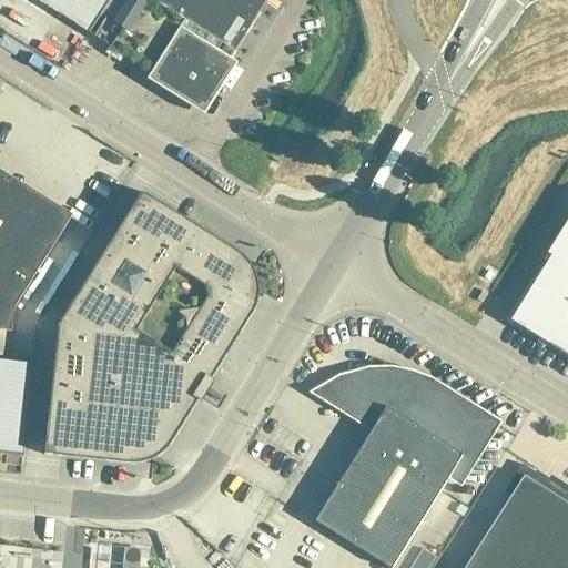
[(34,0),(85,32),(105,0),(34,0)]
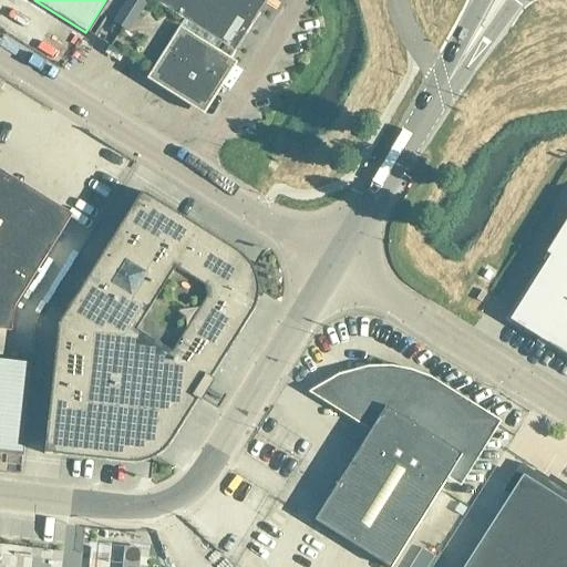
[(105,0),(85,32),(150,72),(145,79),(203,115),(236,62),(229,59),(260,9),(258,0),(105,0)]
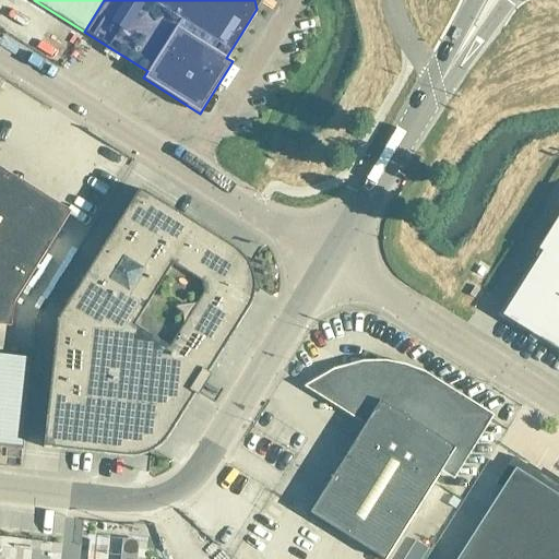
[(275,162),(268,156),(262,164),(270,169),(275,162)]
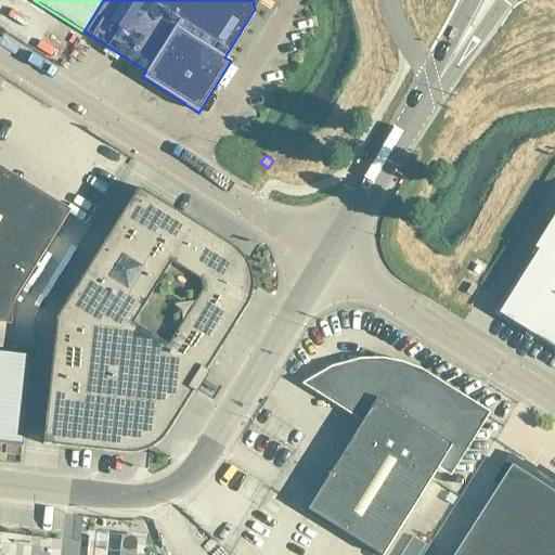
[(138,188),(88,267),(219,349),(246,306),(250,296),(252,285),(250,273),(247,263),(241,254),(232,246),(138,188)]
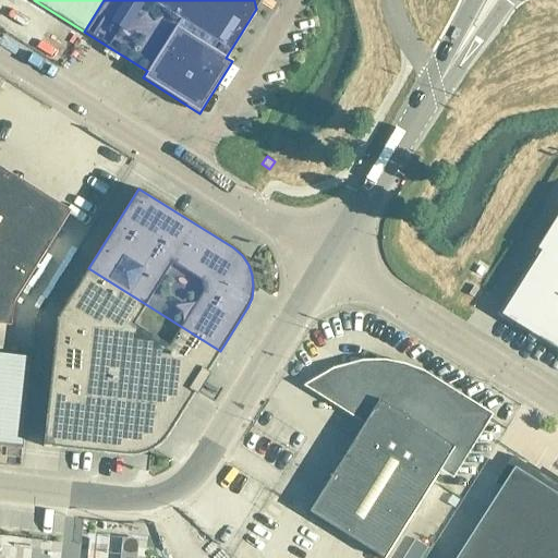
[(0,192),(0,324),(11,326),(12,303),(59,229),(0,192)]
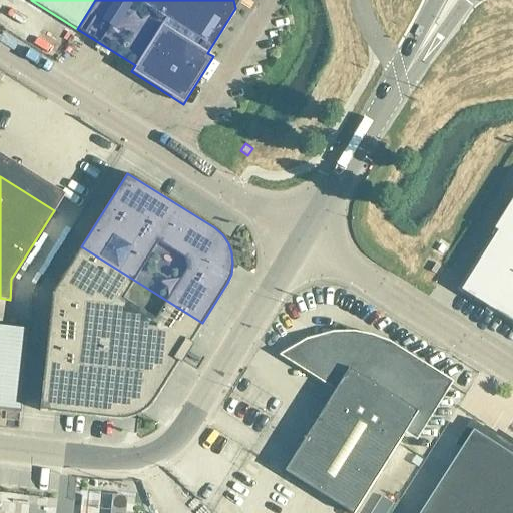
[(512,322),(512,204),(460,290),(512,322)]
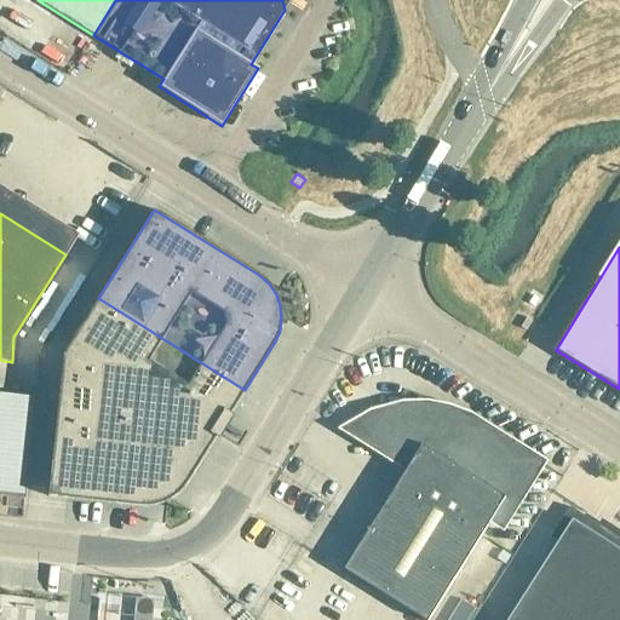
[(245,390),(98,298),(69,345),(216,436),(245,390)]
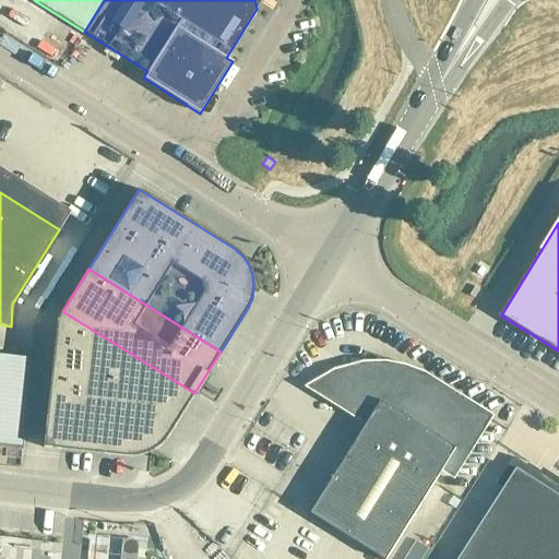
[(474,286),(468,295),(473,297),(478,288),(474,286)]
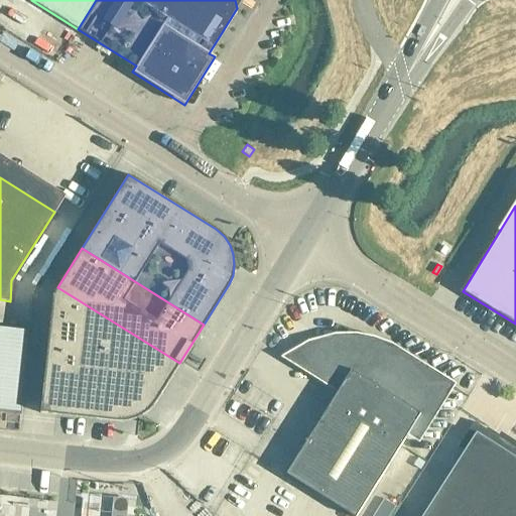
[(179,363),(57,287),(52,295),(39,412),(117,421),(127,420),(138,417),(147,411),(154,403),(179,363)]
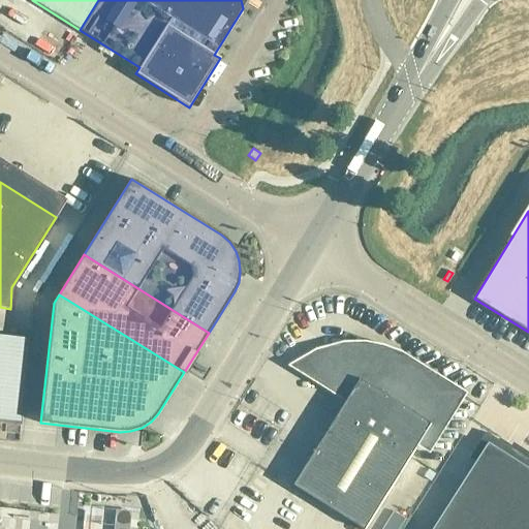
[(0,335),(0,418),(20,422),(28,338),(0,335)]
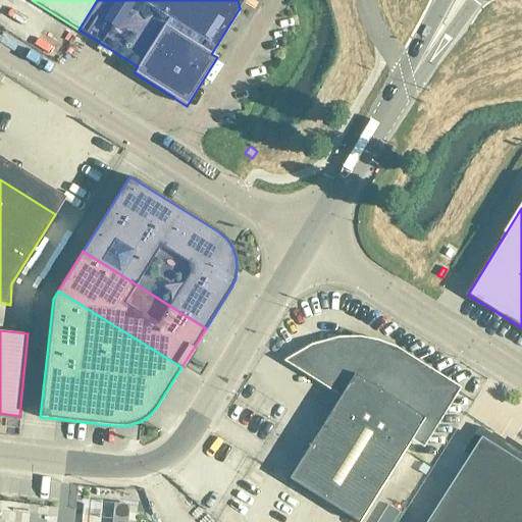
[(359,521),(413,436),(421,442),(455,388),(394,351),(375,344),(356,341),(335,341),(313,347),(308,371),(343,393),(289,479),(357,521),(359,521)]
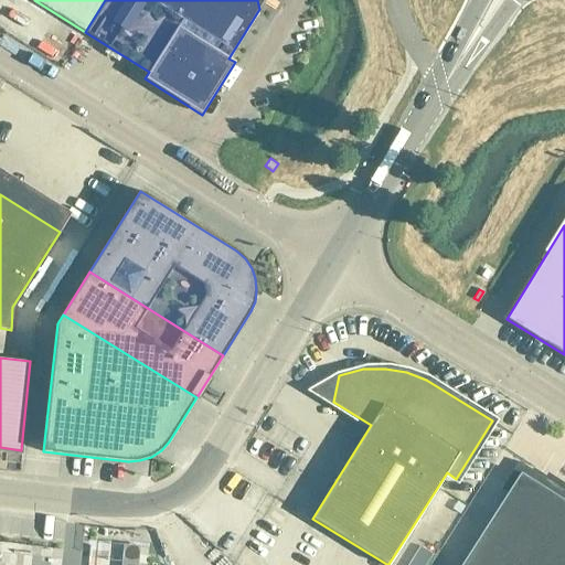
[(564,564),(564,491),(518,461),(500,489),(507,493),(460,564),(564,564)]
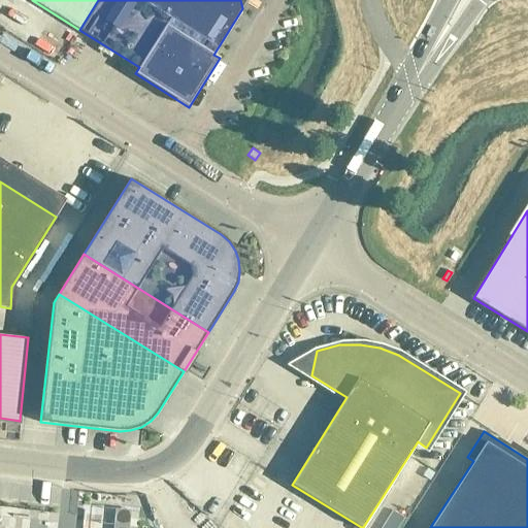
[(419,456),(405,467),(419,483),(427,474),(433,483),(438,479),(419,456)]
